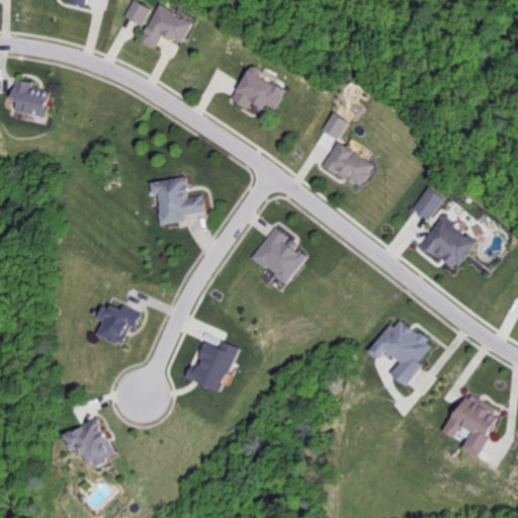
[(143,26),(153,9),(137,0),(135,0),(125,15),(143,26)]
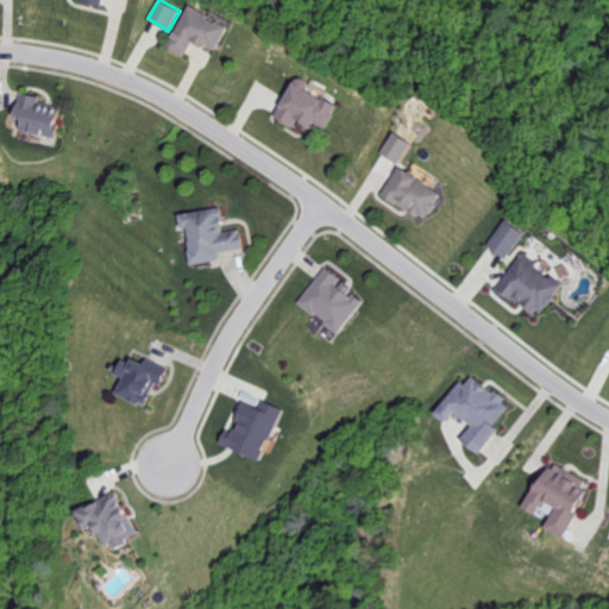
[(215,52),(230,26),(188,5),(167,46),(184,56),(193,41),(215,52)]
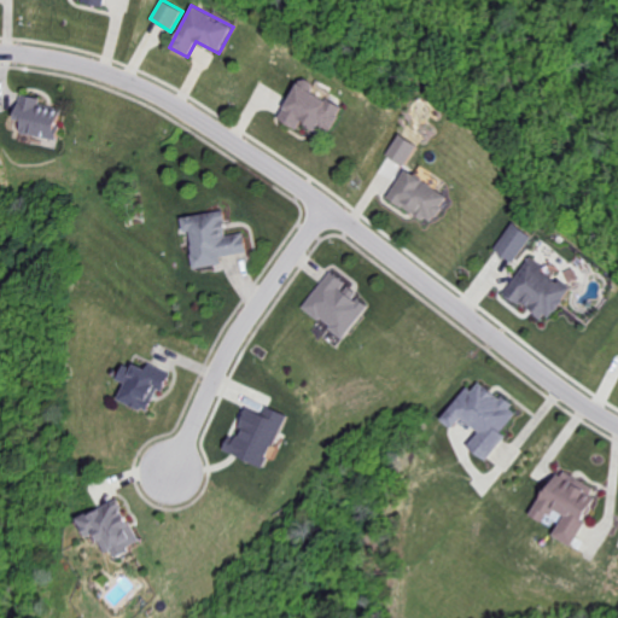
[(343,108),(313,91),(316,85),(302,76),(278,118),(296,129),(301,122),(327,136),(343,108)]
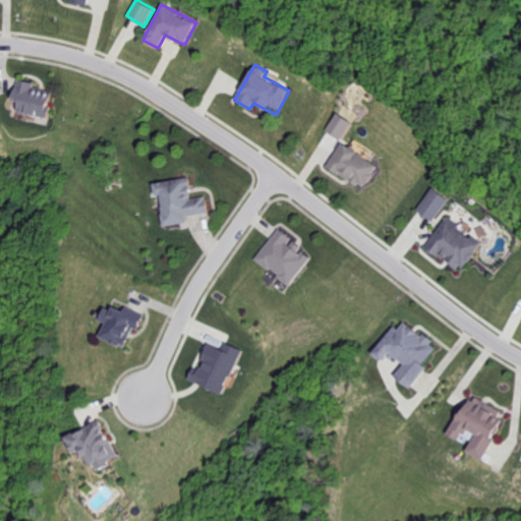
[(34,82),(15,78),(10,100),(16,101),(14,111),(45,118),(51,92),(34,88),(34,82)]
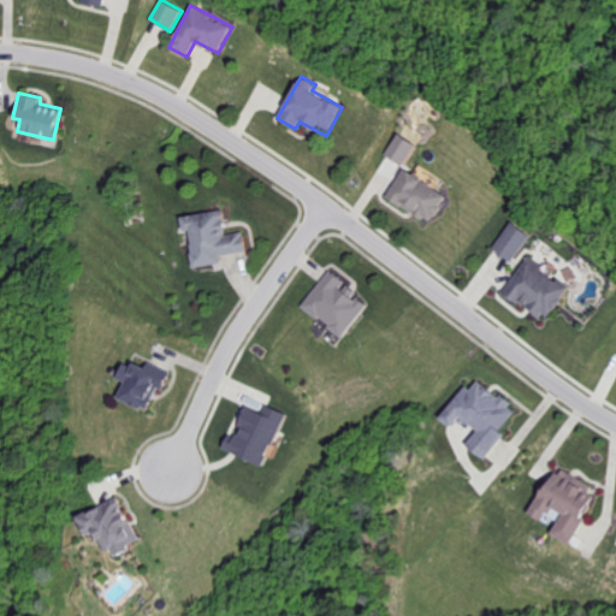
[(415,144),(398,134),(385,154),(403,165),(415,144)]
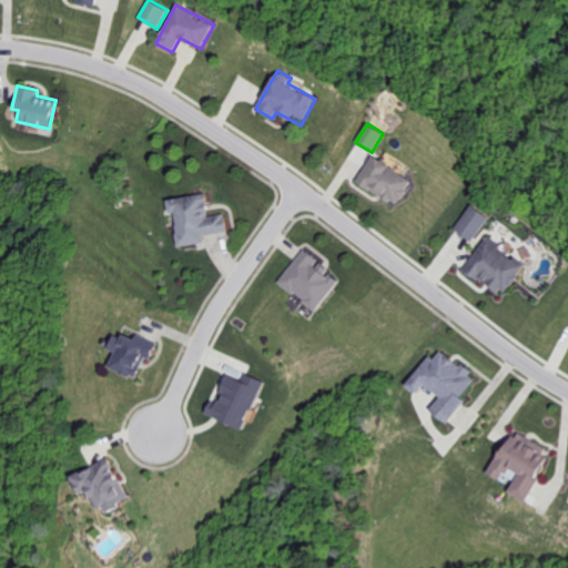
[(356,181),(395,206),(412,180),(373,154),(356,181)]
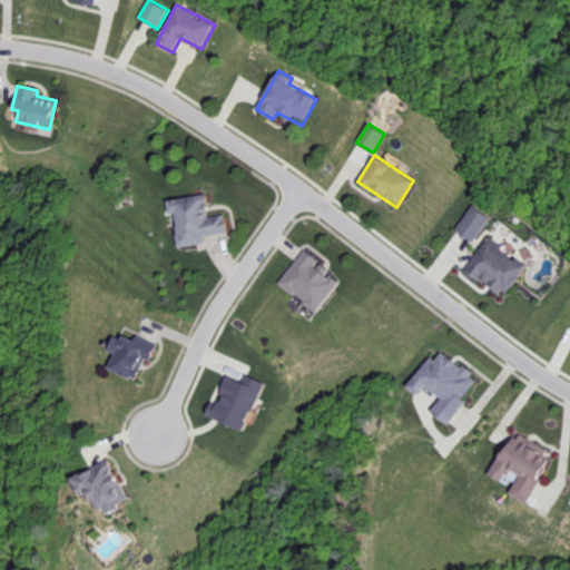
[(166,199),(168,214),(174,213),(178,247),(206,243),(205,237),(227,233),(225,214),(208,216),(205,194),(166,199)]
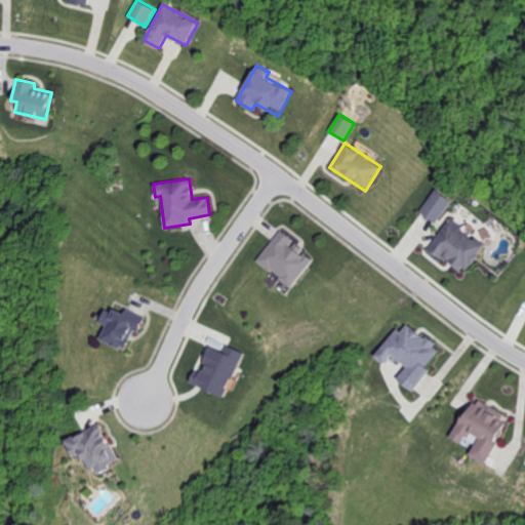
[(420,213),(437,224),(451,199),(435,189),(420,213)]
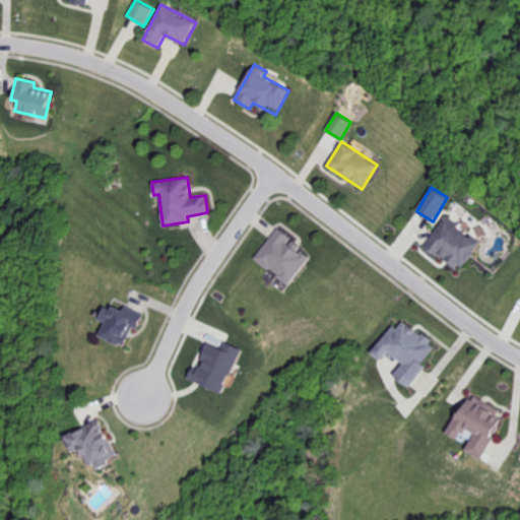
[(479,241),(444,217),(424,248),(458,271),(479,241)]
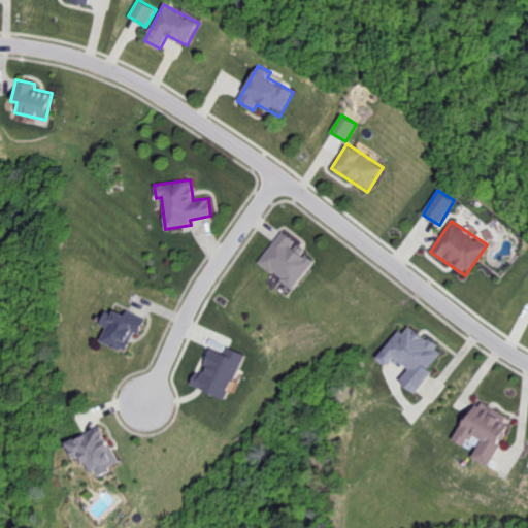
[(294,289),(314,260),(302,253),(305,249),(281,231),(258,264),(294,289)]
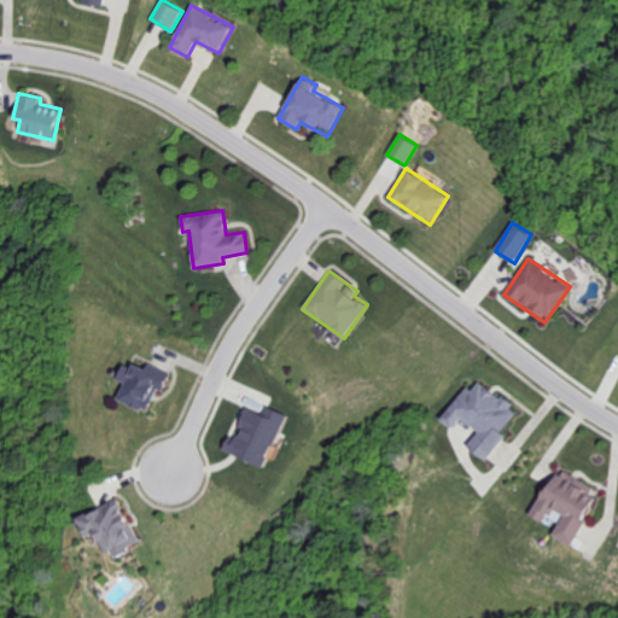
[(116,400),(149,413),(167,371),(147,362),(144,371),(122,361),(115,379),(123,383),(116,400)]
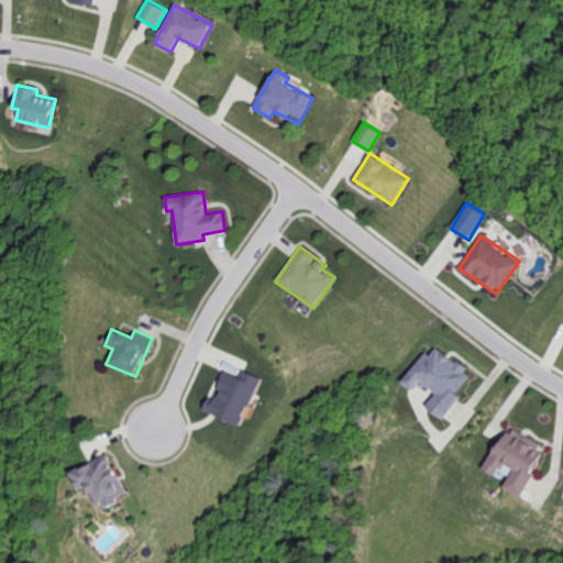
[(401,384),(411,390),(419,381),(435,393),(424,407),(443,420),(460,397),(456,394),(471,374),(431,344),(401,384)]
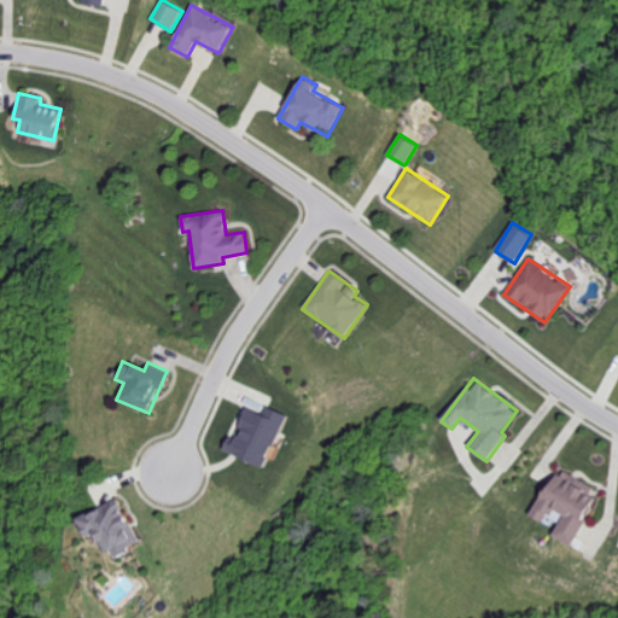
[(285,414),(266,406),(262,413),(245,406),(237,426),(240,427),(237,437),(228,435),(222,450),(263,467),(285,414)]
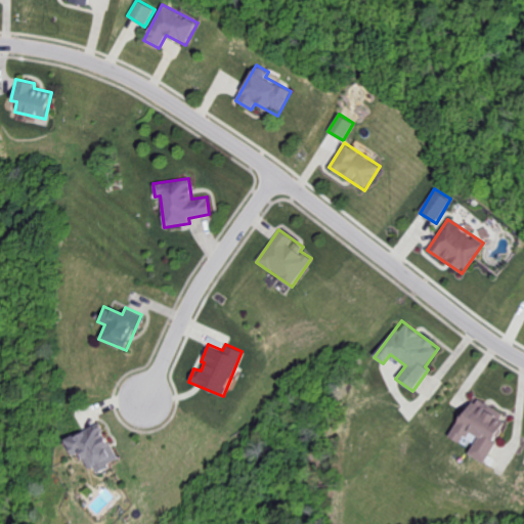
[(483,463),(508,416),(471,396),(449,438),(459,442),(464,432),(475,438),(467,453),(483,463)]
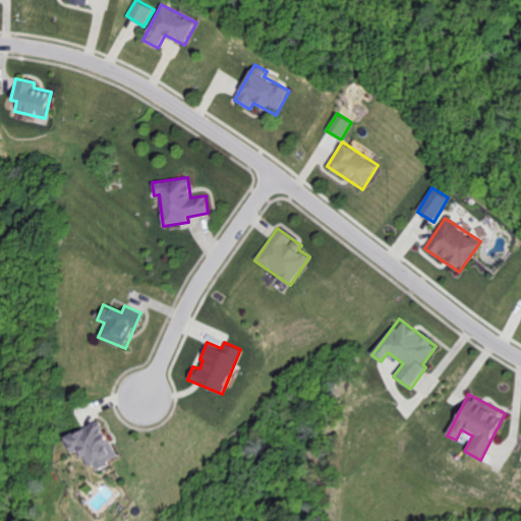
[(117,459),(101,420),(63,436),(70,453),(81,449),(90,470),(117,459)]
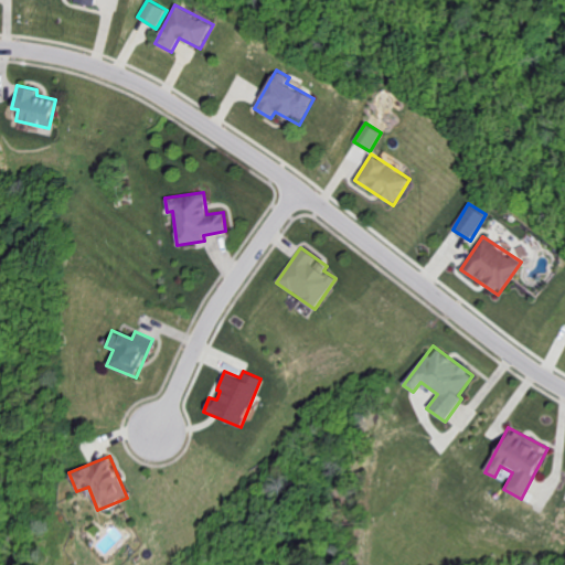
All buildings are outlined.
